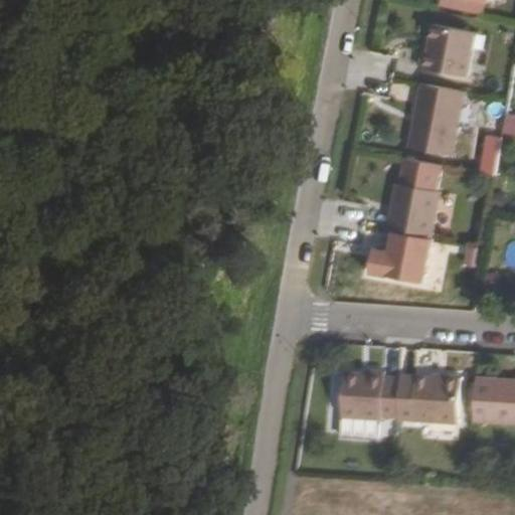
[(485,4),(466,0),(442,0),(440,11),(482,19),(485,4)]
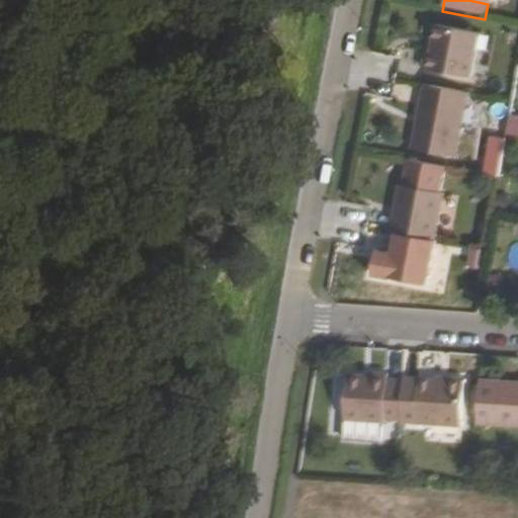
[(422,69),(470,78),(479,33),(435,25),(430,54),(425,54),(422,69)]
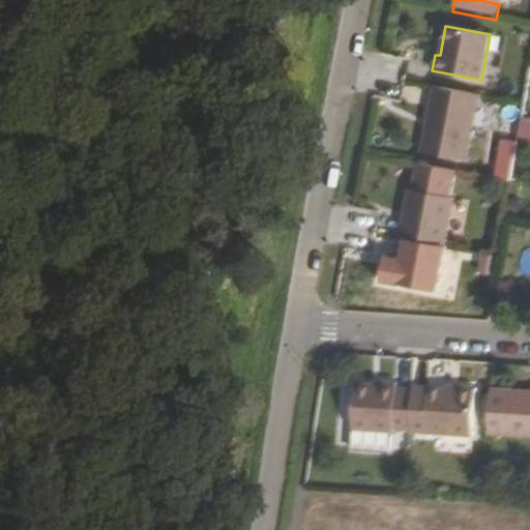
[(420,153),(465,162),(478,95),(434,87),(420,153)]
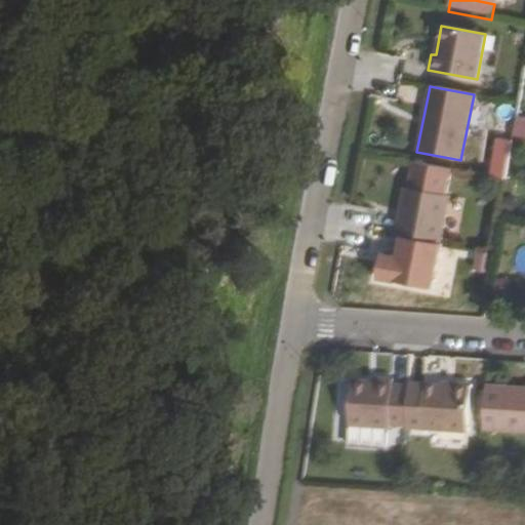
[(405,189),(396,236),(401,238),(440,245),(449,197),(447,197),(452,170),(411,162),(406,189),(405,189)]
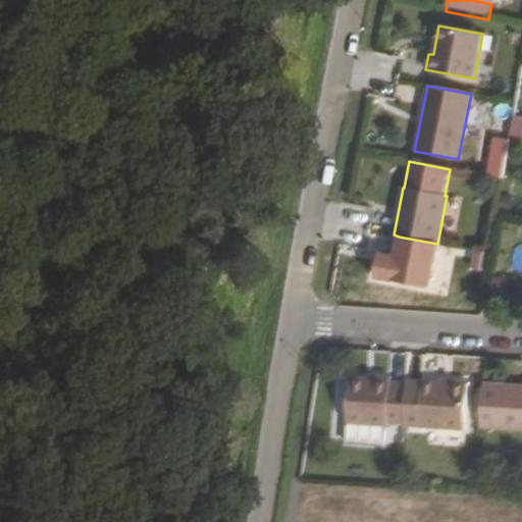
[(429,289),(438,244),(437,244),(399,237),(395,257),(385,256),(384,263),(377,262),(374,277),(429,289)]
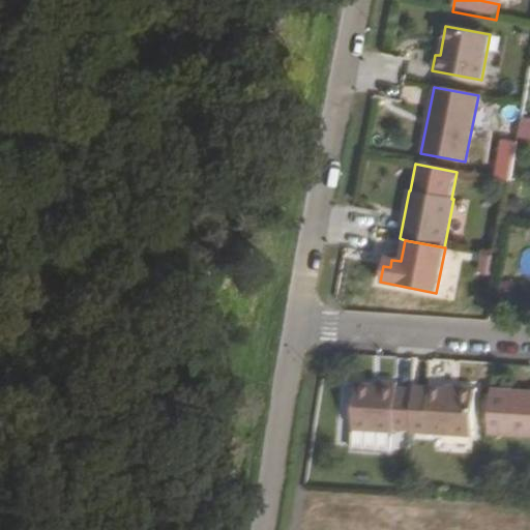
[(416,370),(416,385),(453,384),(453,370),(416,370)]
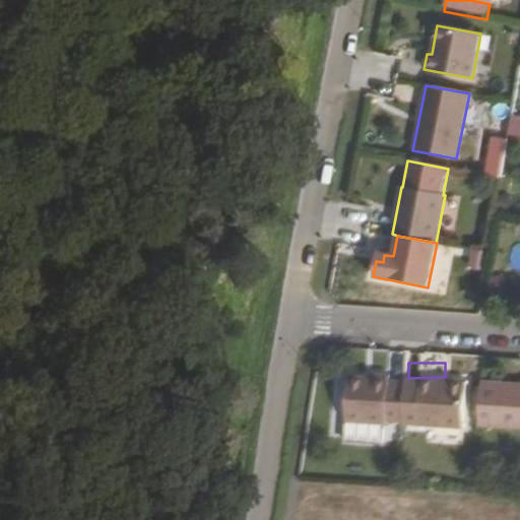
[(385,424),(402,425),(404,387),(404,383),(388,382),(389,377),(373,376),(372,379),(348,377),(344,421),(384,425),(385,425),(385,424)]
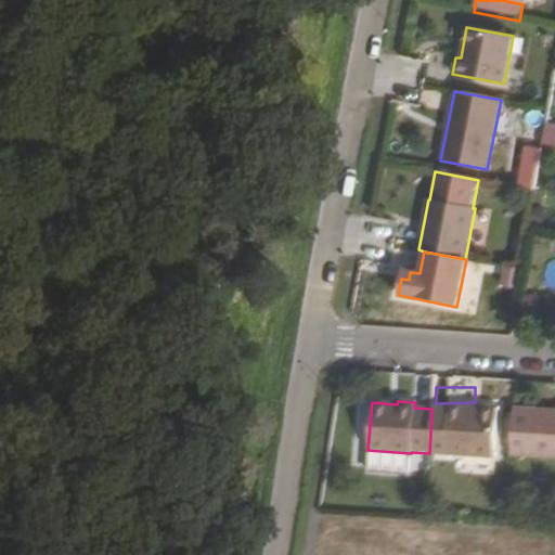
[(431,413),(429,453),(428,454),(493,457),(497,408),(478,407),(478,410),(448,408),(448,414),(431,413)]
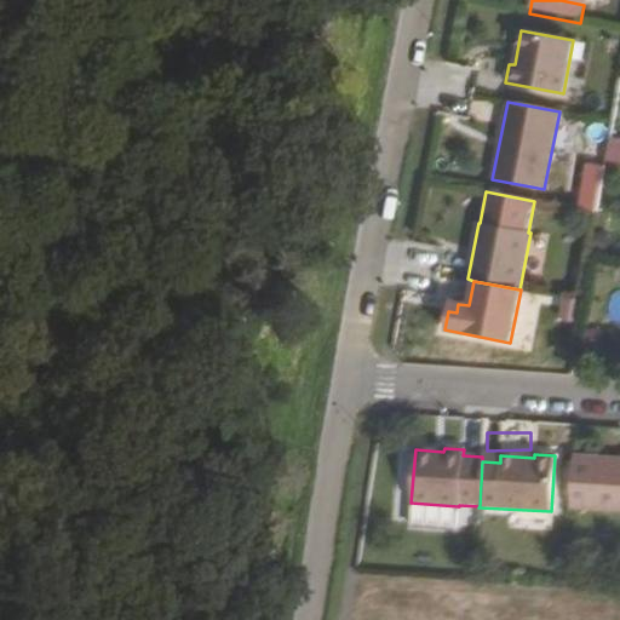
[(619,511),(619,459),(573,457),(570,509),(619,511)]
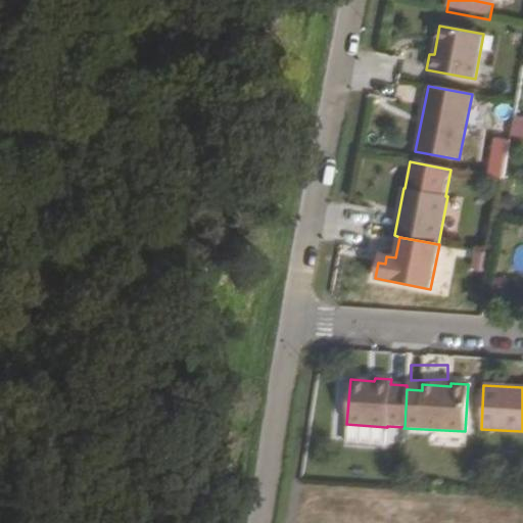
[(384,448),(386,427),(346,424),(345,445),(384,448)]
